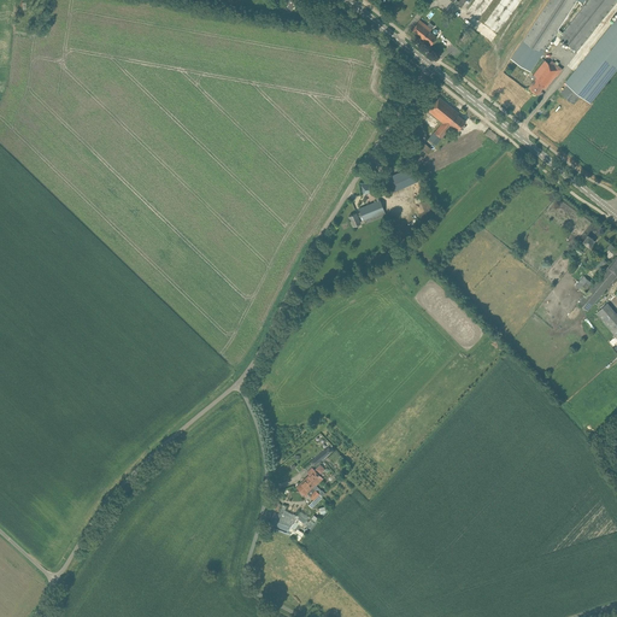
[(282,0),(288,4),(287,6),(292,10),(298,1),(295,0),(282,0)]
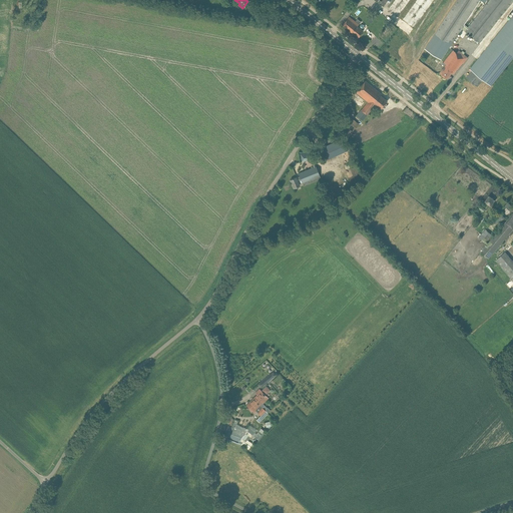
[(398,0),(397,2),(426,25),(445,0),(398,0)]
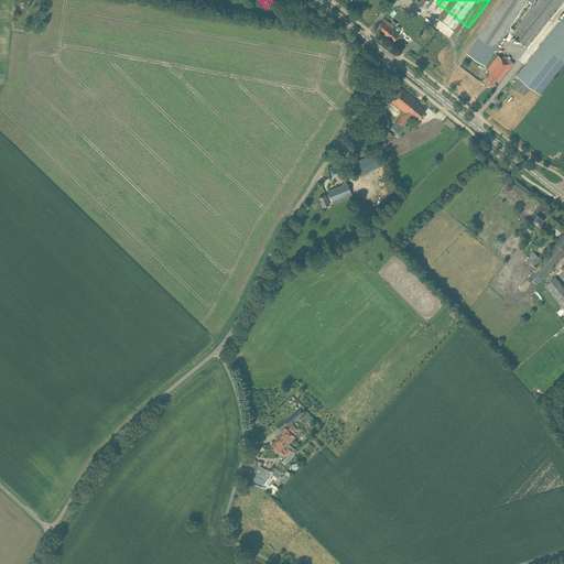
[(502,0),(467,54),(485,66),(507,31),(510,34),(509,36),(511,39),(513,36),(527,47),(563,0),(539,0),(514,31),(510,26),(527,0),(529,0),(533,2),(534,0),(502,0)]
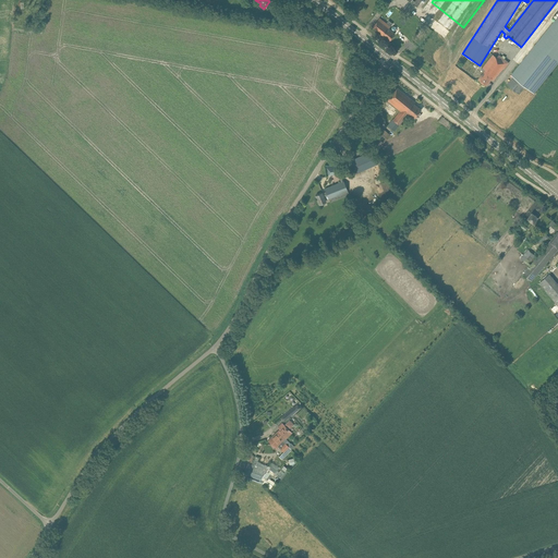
[(535,32),(538,34),(554,15),(549,13),(535,32)]
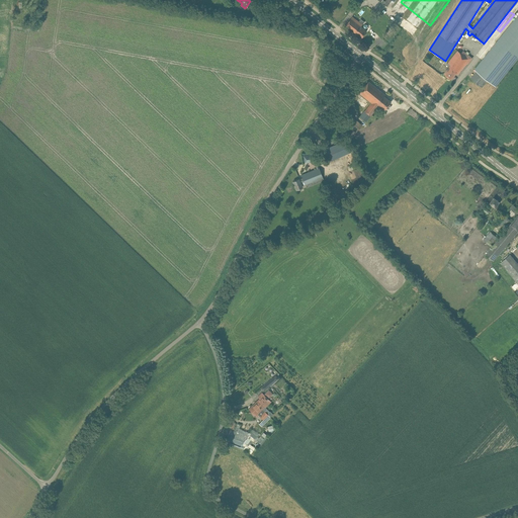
[(517,14),(481,63),(475,70),(477,71),(488,80),(496,87),(517,58),(517,14)]
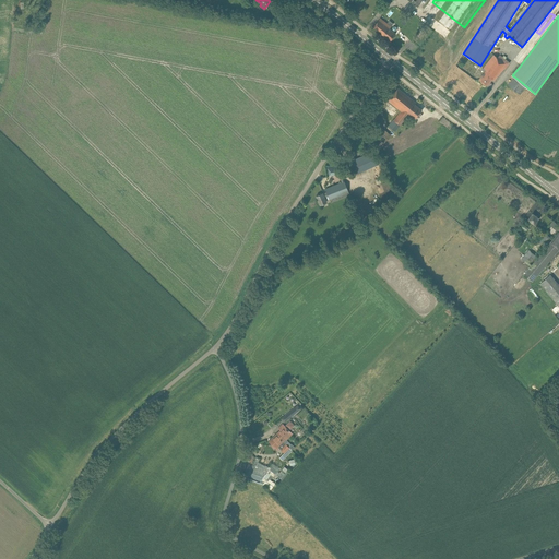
[(376,23),(372,27),(390,40),(395,34),(389,28),(393,24),(389,21),(387,24),(380,18),(376,23)]
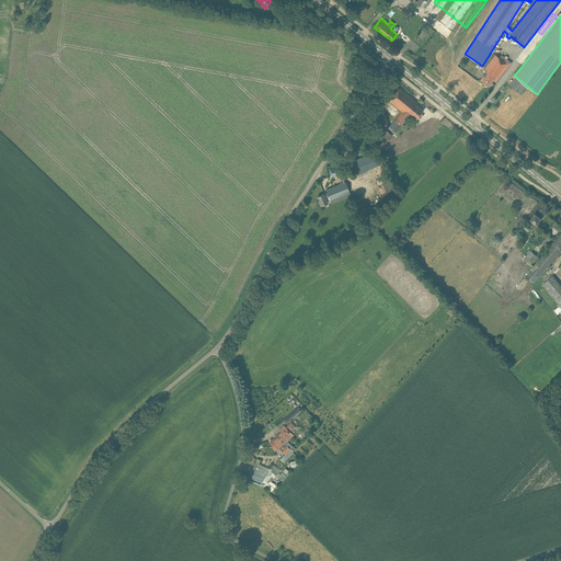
[(488,71),(481,79),(489,86),(494,79),(495,81),(505,69),(506,69),(512,63),(507,59),(508,57),(506,56),(504,57),(502,55),(500,58),(496,55),(484,69),(488,71)]
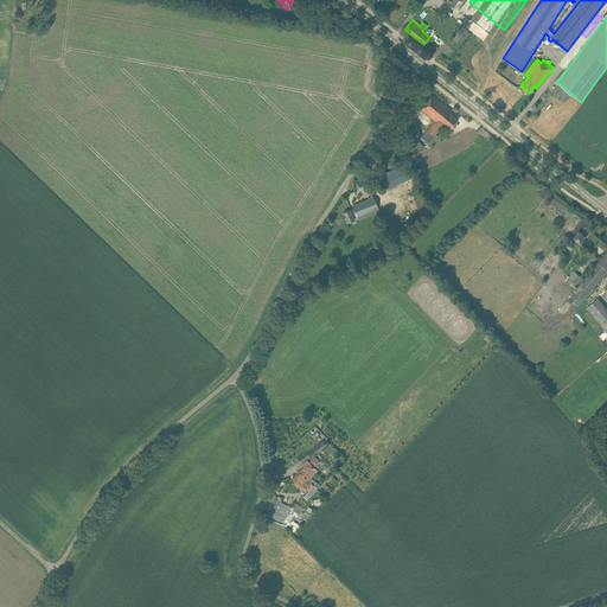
[(435,120),(428,131),(434,135),(441,127),(440,126),(443,122),(451,128),(458,120),(449,113),(451,112),(432,96),(428,100),(428,98),(420,108),(435,120)]
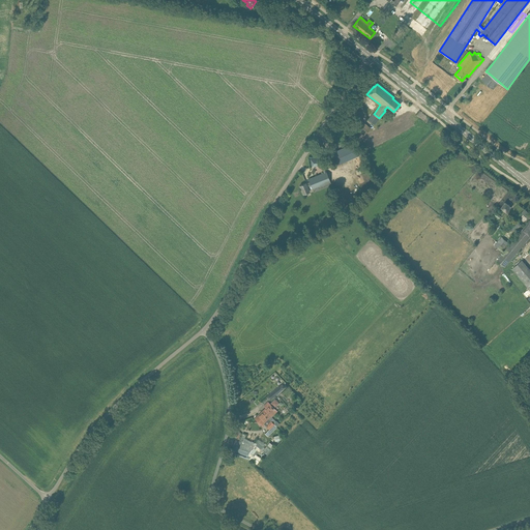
[(379,118),(374,114),(373,113),(367,119),(375,124),(379,118)]
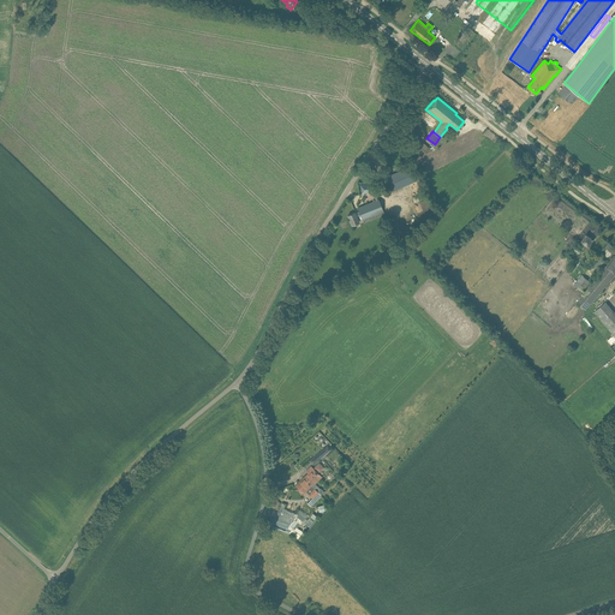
[(410,166),(399,171),(406,185),(415,181),(417,180),(415,175),(410,166)]
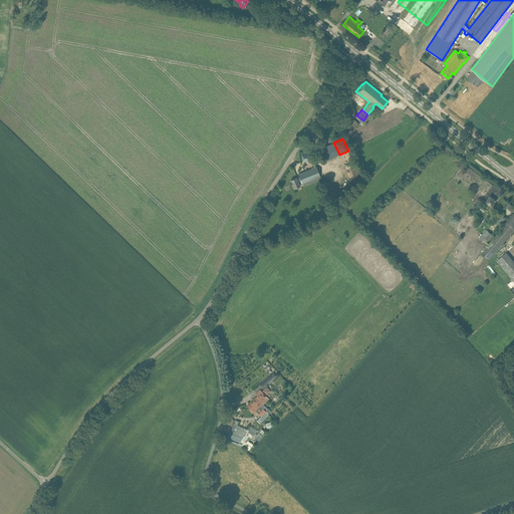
[(310,152),(300,154),(301,162),(311,160),(311,156),(311,155),(310,152)]
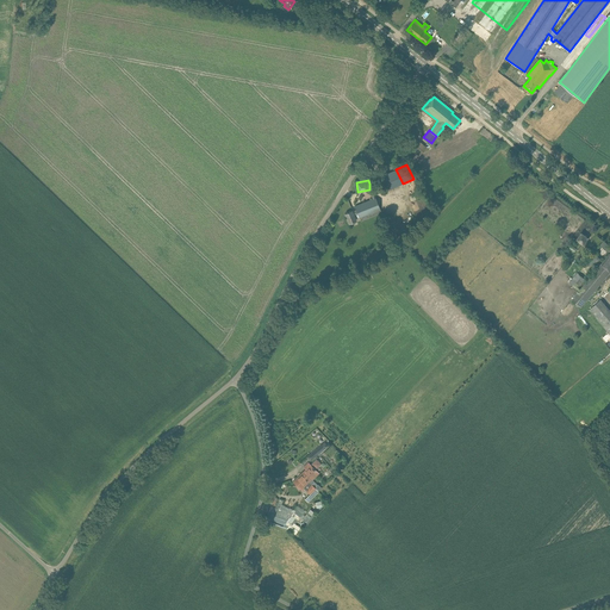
[(392,188),(392,198),(410,197),(410,187),(392,188)]
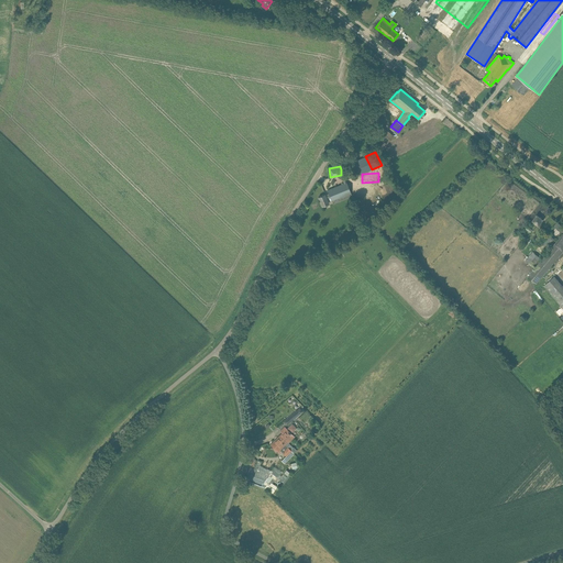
[(351,192),(349,187),(346,183),(328,190),(329,194),(326,195),(318,197),(322,206),(329,203),(327,199),(330,197),(331,200),(351,192)]
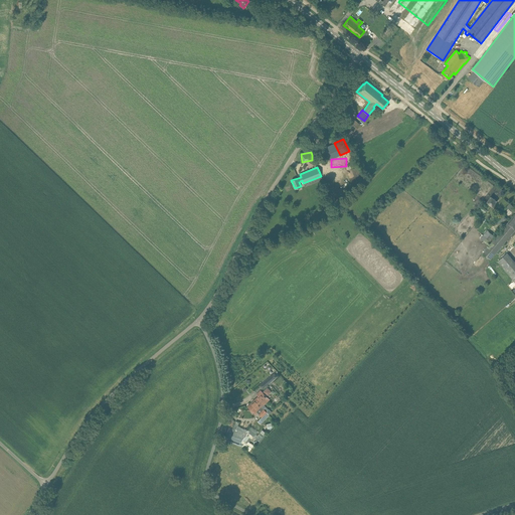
[(491,197),(487,202),(488,203),(493,206),(497,201),(496,200),(491,196),(491,197)]
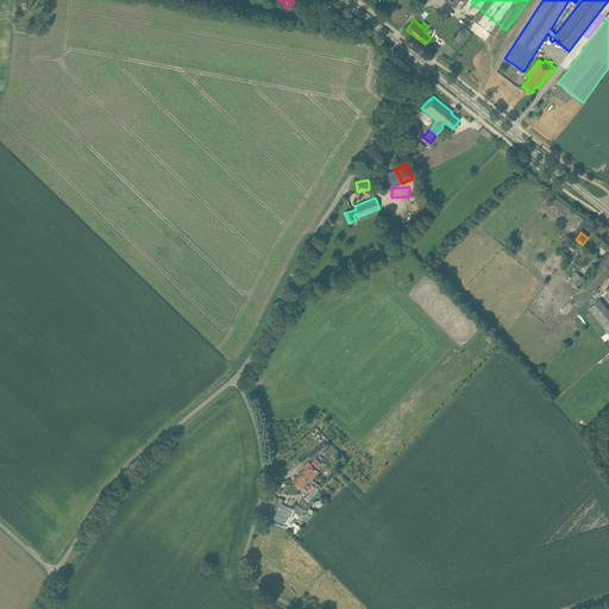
[(603,240),(598,245),(607,252),(608,251),(608,252),(571,299),(579,307),(604,276),(608,278),(608,276),(608,272),(608,271),(608,245),(604,242),(603,240)]
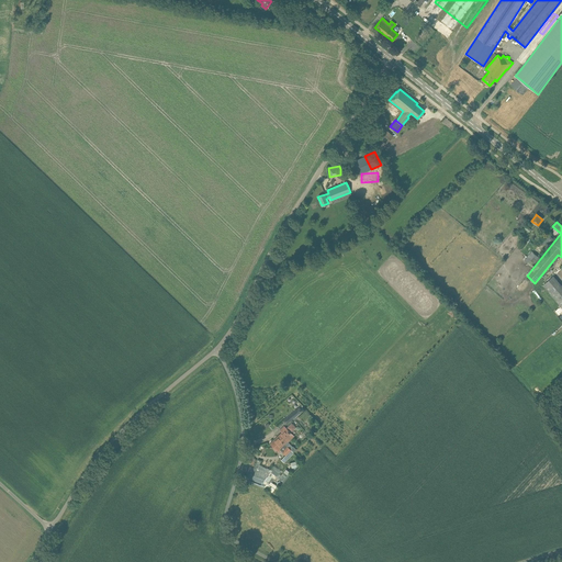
[(547,233),(540,240),(548,247),(554,239),(547,233)]
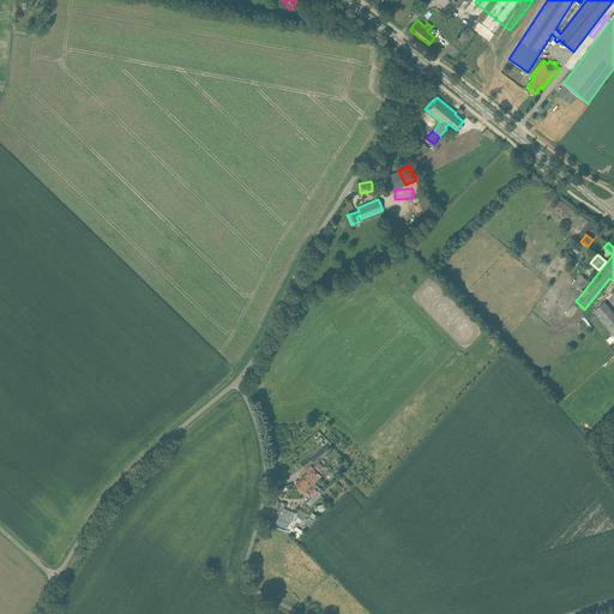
[(581,275),(572,284),(581,292),(589,281),(581,275)]
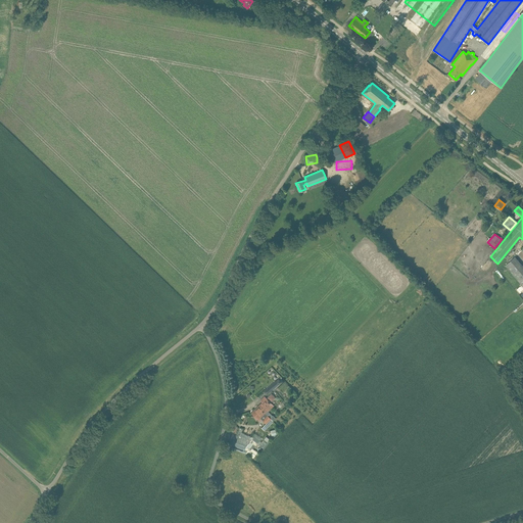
[(522,266),(515,257),(506,266),(522,286),(522,266)]
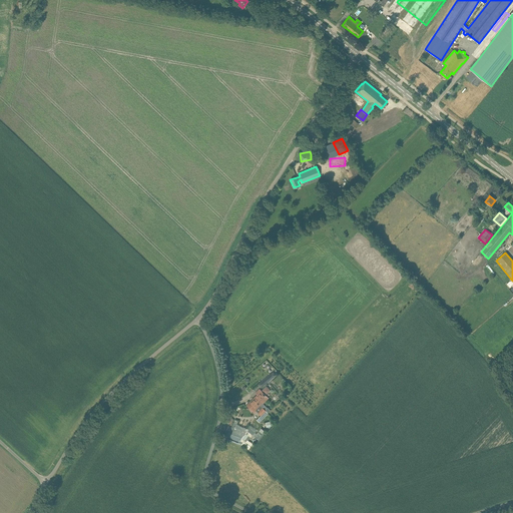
[(264,386),(274,377),(271,374),(261,383),(264,386)]
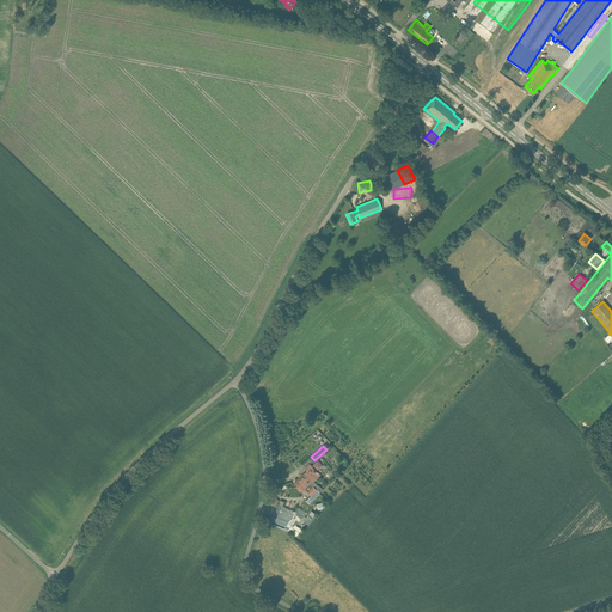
[(316,489),(319,487),(313,482),(320,475),(316,470),(316,469),(318,471),(323,465),(318,460),(312,465),(314,467),(313,467),(310,464),(305,469),(307,471),(303,476),(311,484),(313,487),(316,489)]
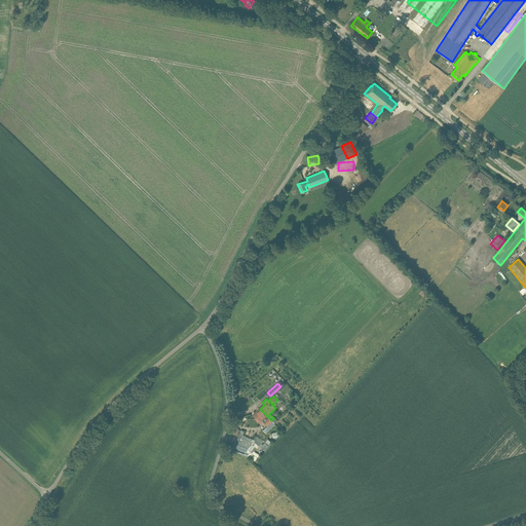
[(260,409),(253,415),(261,422),(267,416),(260,409)]
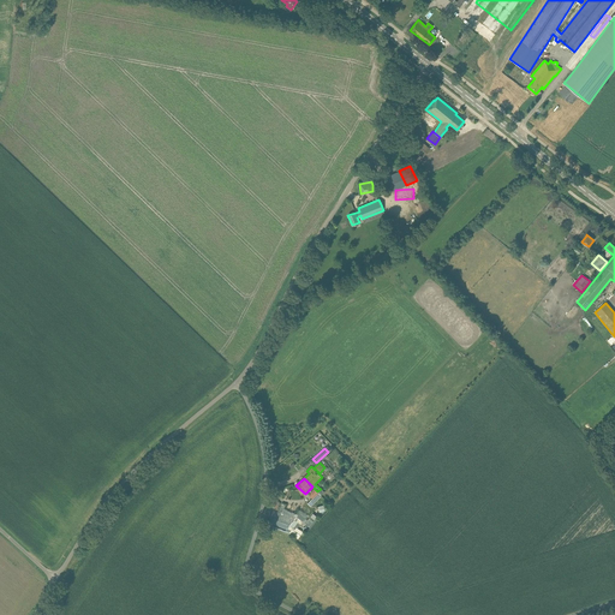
[(317,491),(315,489),(309,495),(312,499),(314,499),(318,493),(317,491)]
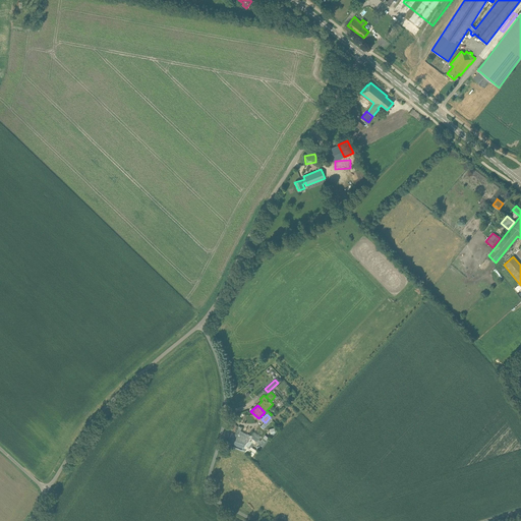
[(265,422),(261,426),(264,429),(266,426),(270,422),(273,420),(273,419),(272,419),(270,417),(266,422),(265,422)]
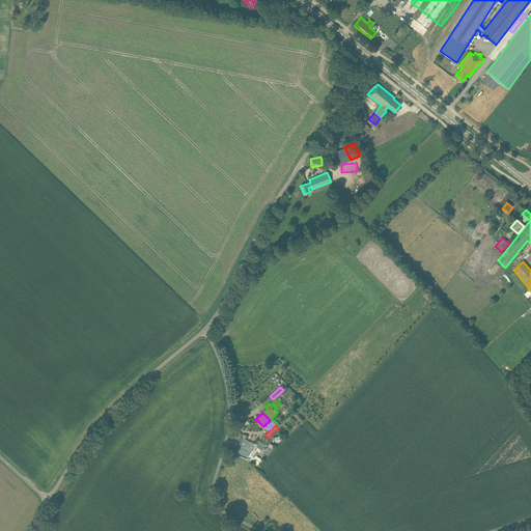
[(239,432),(233,431),(228,452),(230,453),(230,450),(233,440),(235,441),(239,432)]
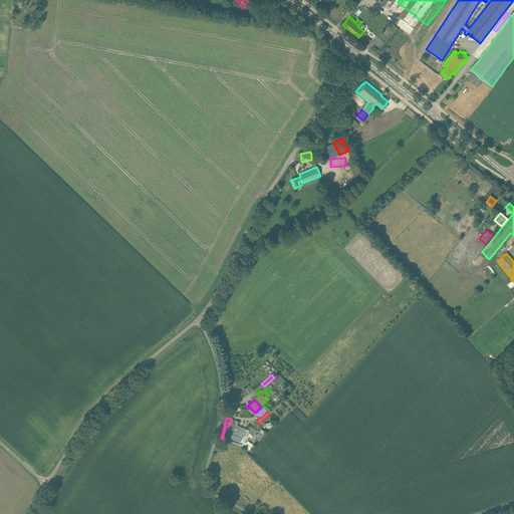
[(243,443),(223,436),(223,439),(241,445),(242,446),(243,443)]
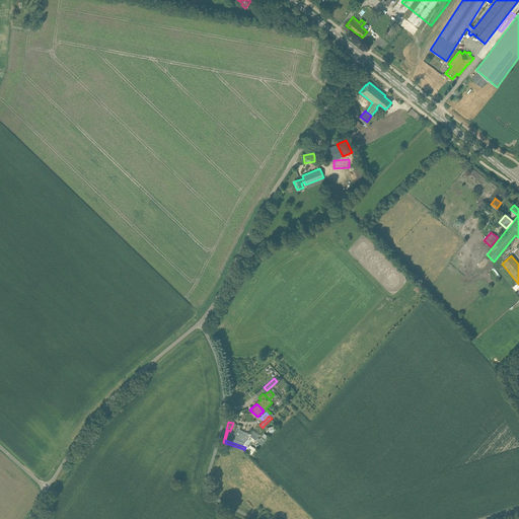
[(253,451),(246,446),(245,447),(244,450),(251,455),(253,451)]
